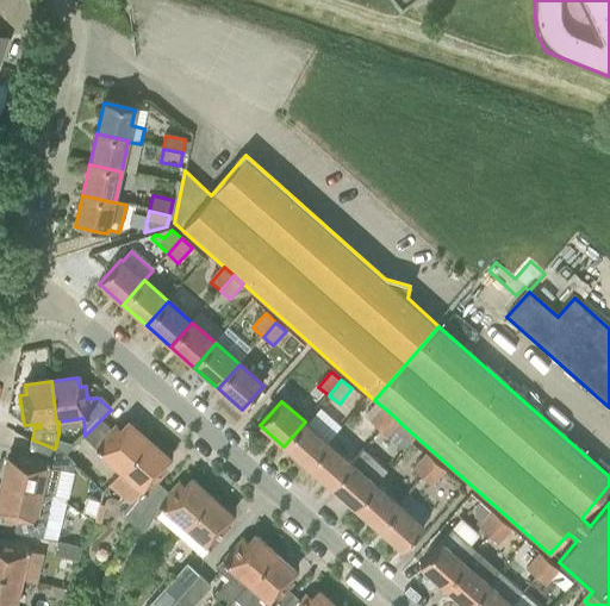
[(372,424),(381,432),(394,417),(385,408),(372,424)]
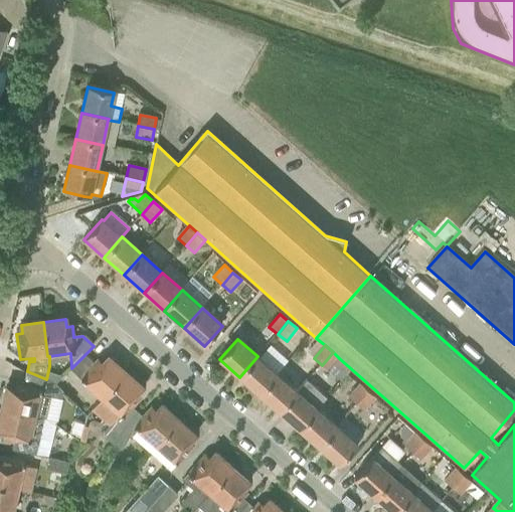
[(278,374),(285,365),(265,348),(258,356),(239,377),(260,395),(278,374)]
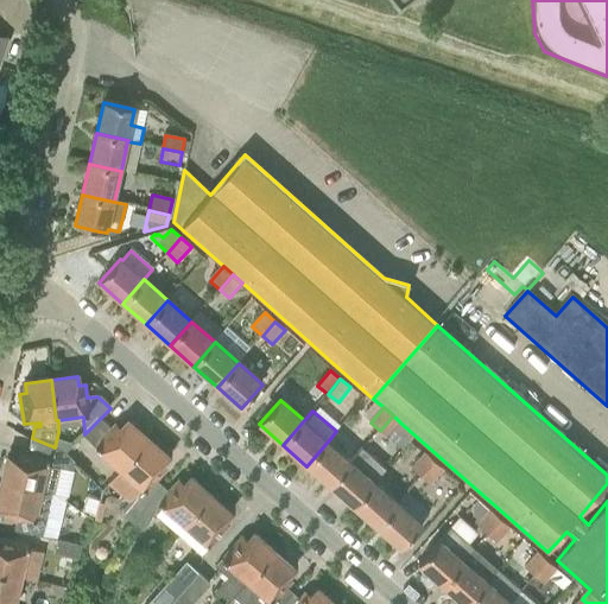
[(393,415),(380,431),(390,438),(401,424),(393,415)]
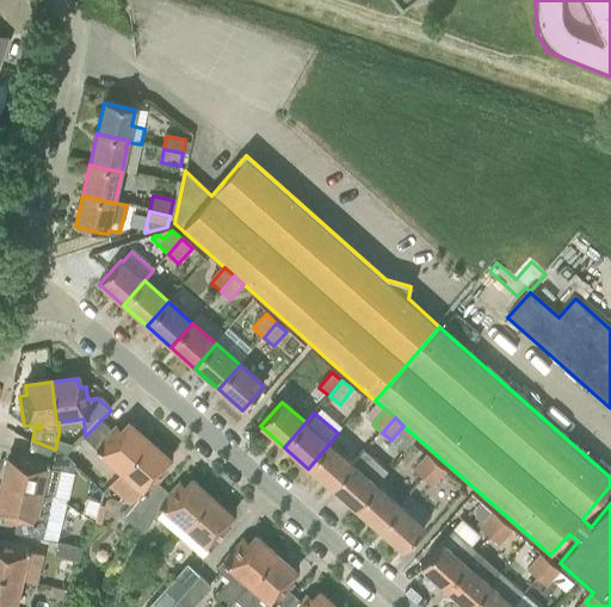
[(82,440),(97,452),(111,464),(122,474),(148,443),(129,426),(122,433),(117,428),(112,434),(99,422),(85,437),(82,440)]
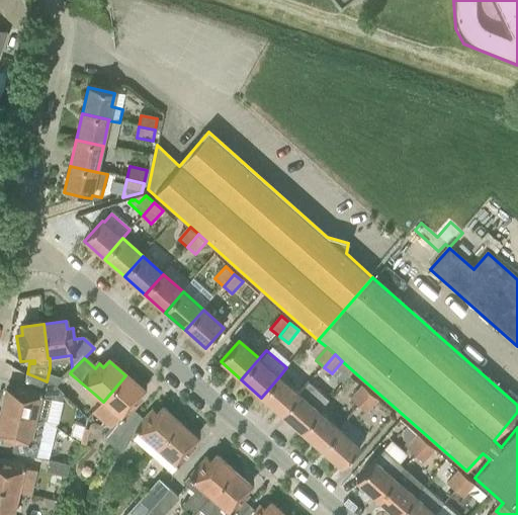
[(27,373),(23,389),(16,387),(15,393),(7,391),(2,412),(45,422),(59,424),(64,397),(56,387),(52,384),(47,382),(47,381),(27,373)]
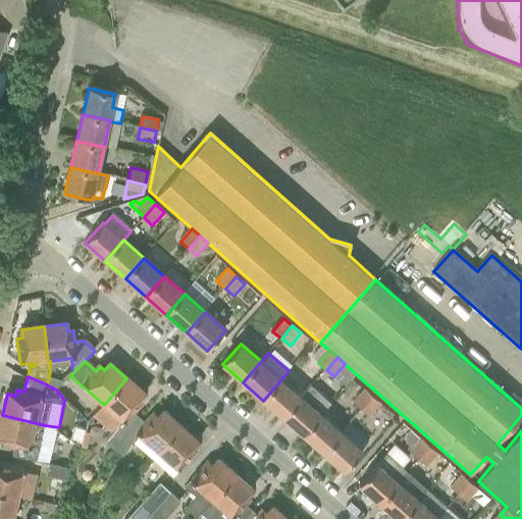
[(104,405),(93,417),(110,432),(106,437),(106,444),(115,452),(123,437),(140,419),(134,414),(143,404),(138,400),(144,394),(126,378),(104,405)]
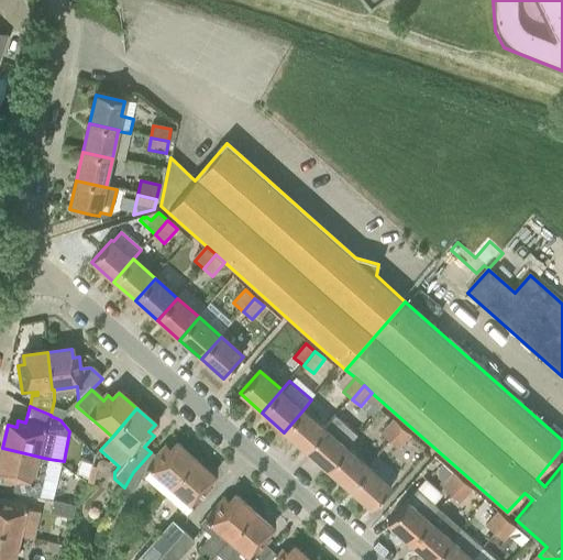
[(324,429),(304,409),(284,432),(306,451),(324,429)]
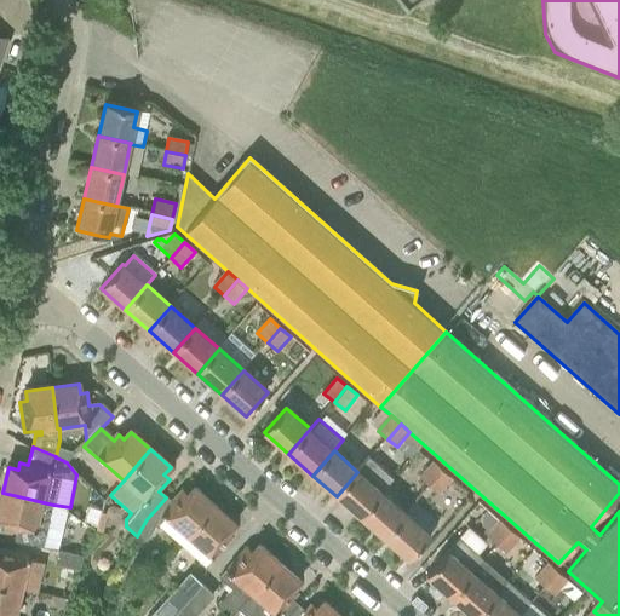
[(357,472),(337,496),(360,518),(383,493),(391,483),(367,461),(357,472)]
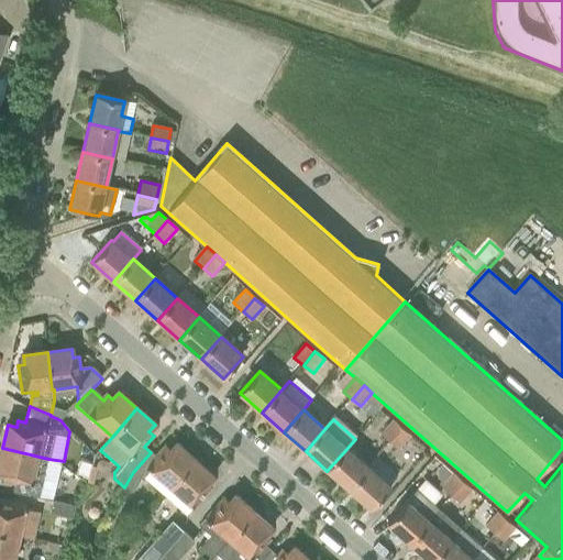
[(390,442),(403,428),(394,420),(382,435),(390,442)]
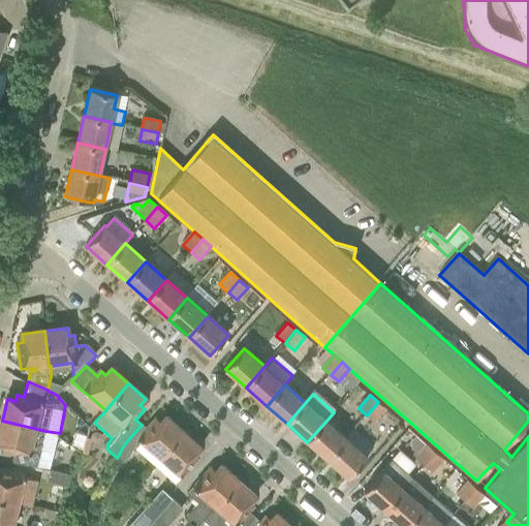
[(386,410),(378,402),(367,415),(375,423),(386,410)]
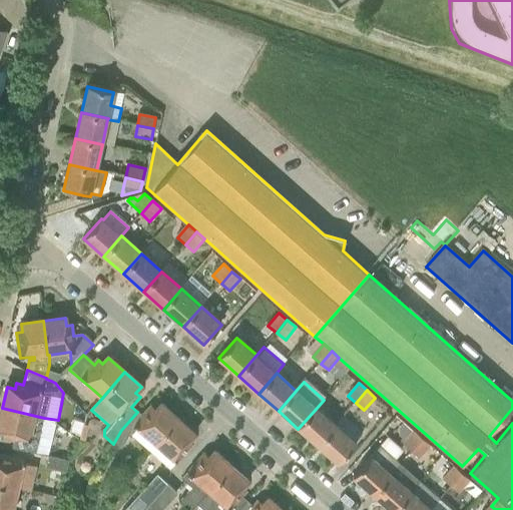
[(156,411),(151,407),(143,417),(137,412),(121,430),(113,444),(121,448),(129,438),(132,440),(140,431),(155,445),(178,419),(161,405),(156,411)]
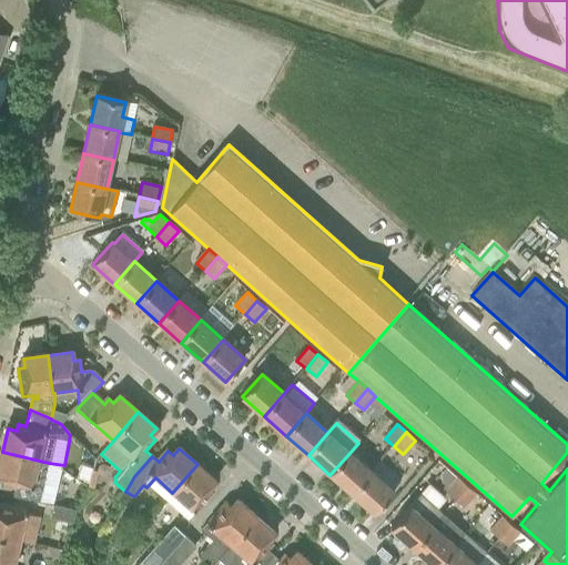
[(0,476),(6,478),(3,484),(17,487),(14,497),(47,505),(51,485),(44,484),(49,463),(2,452),(0,458),(0,476)]
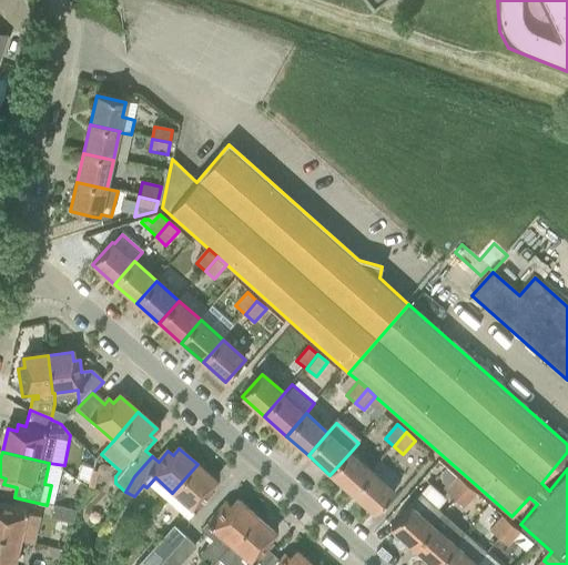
[(330,475),(352,494),(373,472),(351,452),(330,475)]
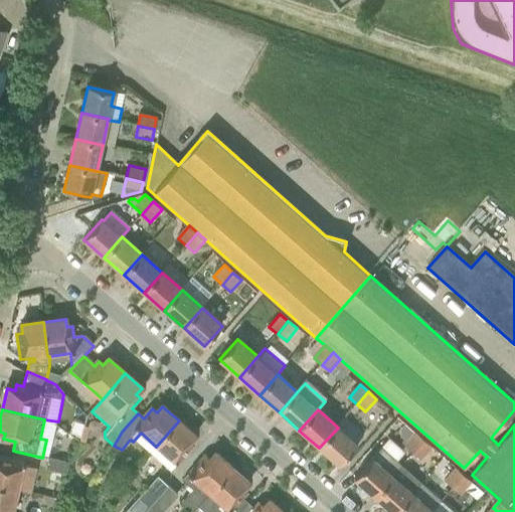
[(319,448),(339,466),(365,437),(345,419),(338,428),(319,448)]
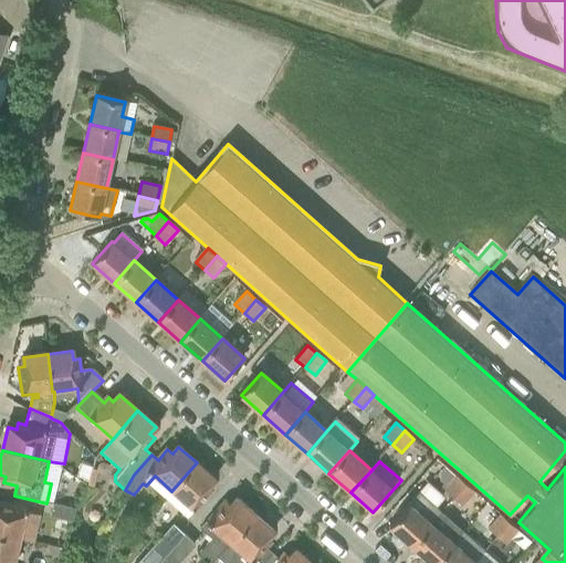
[(171,491),(195,511),(213,490),(209,486),(215,479),(197,462),(171,491)]
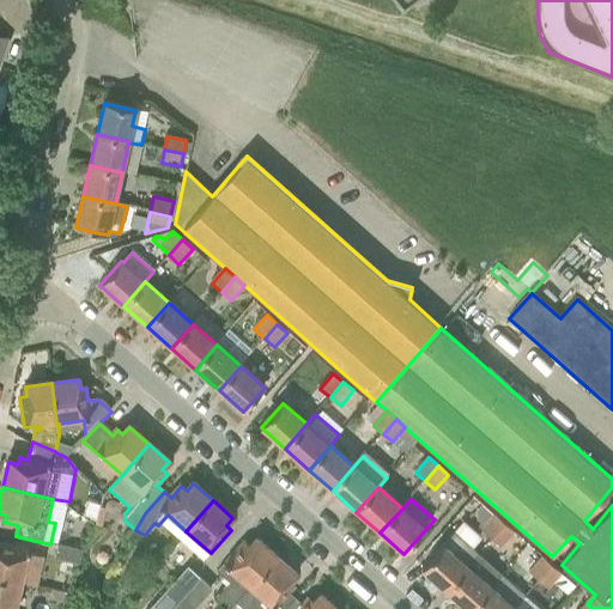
[(492,540),(505,525),(491,512),(478,528),(492,540)]
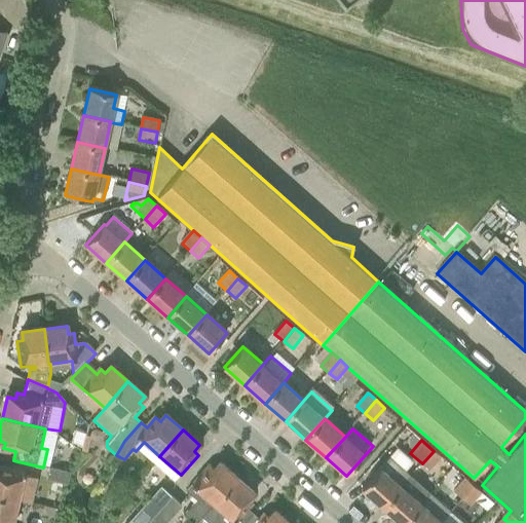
[(442,457),(434,451),(422,463),(430,471),(442,457)]
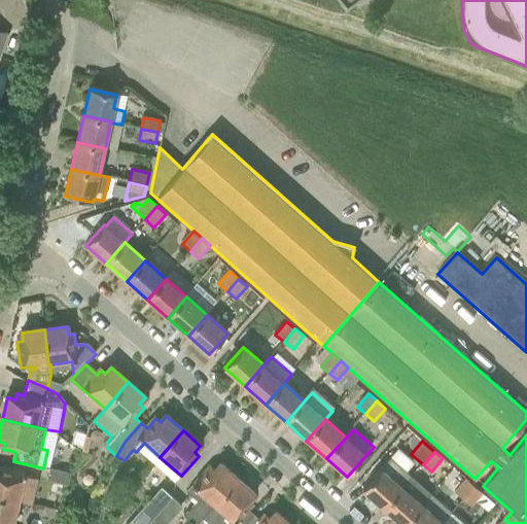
[(389,459),(362,490),(384,509),(411,478),(389,459)]
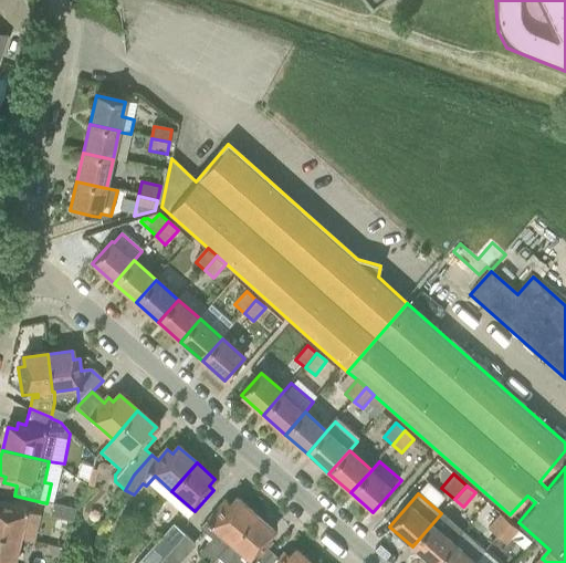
[(231,506),(226,502),(201,530),(212,539),(199,555),(207,562),(213,562),(218,558),(217,558),(222,552),(255,515),(237,499),(231,506)]
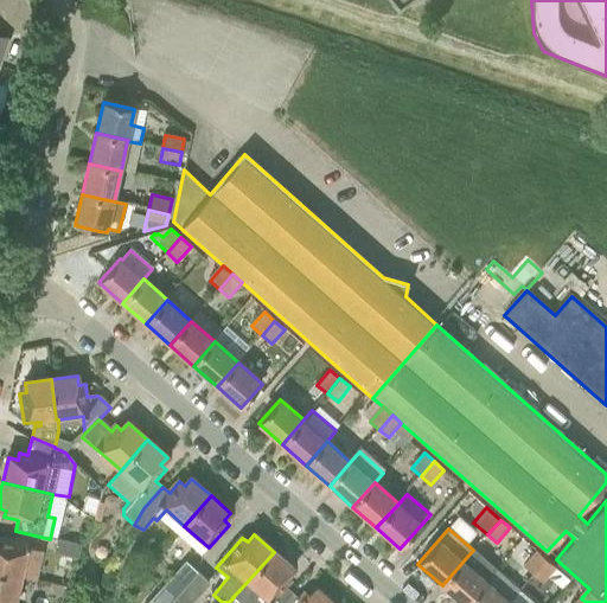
[(0,572),(21,578),(29,546),(0,539),(0,572)]
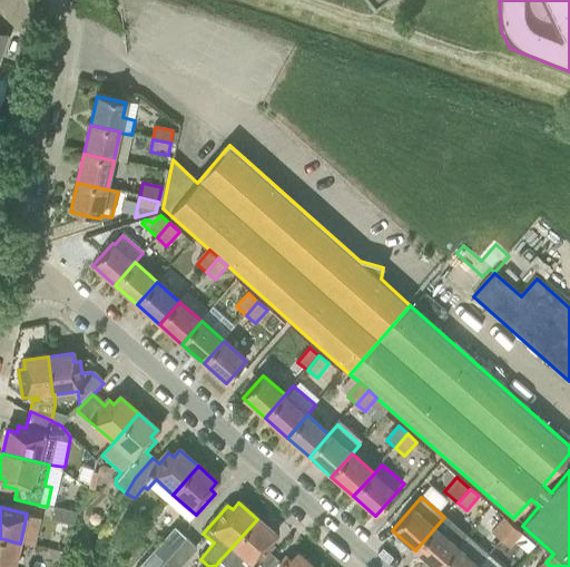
[(51,520),(74,525),(77,512),(55,508),(51,520)]
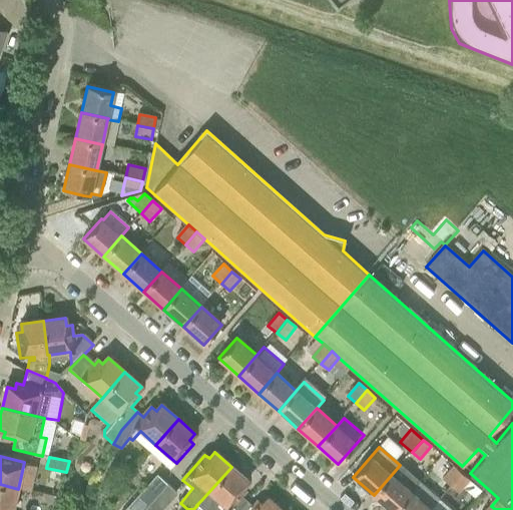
[(420,483),(400,465),(374,495),(390,509),(397,509),(412,492),(420,483)]
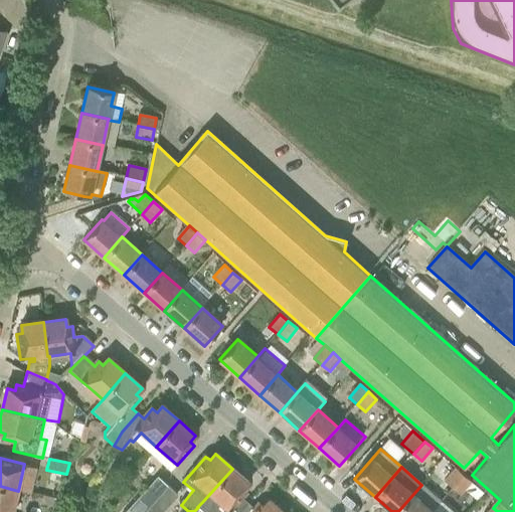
[(241,511),(248,504),(243,498),(247,494),(243,490),(248,483),(232,469),(202,502),(197,507),(198,507),(203,511),(241,511)]
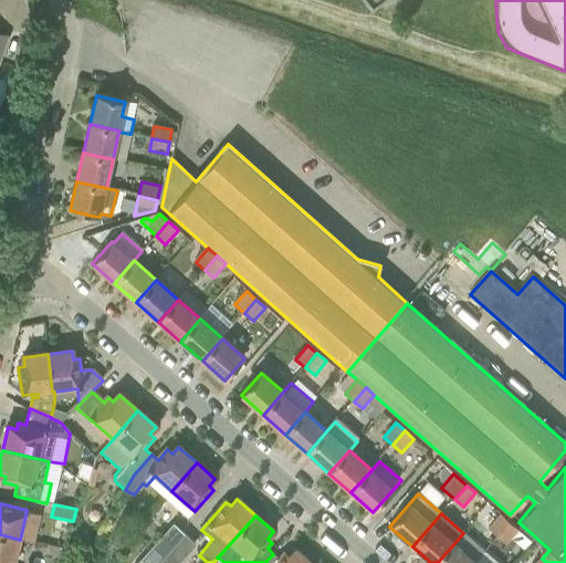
[(498,538),(510,523),(501,515),(489,529),(498,538)]
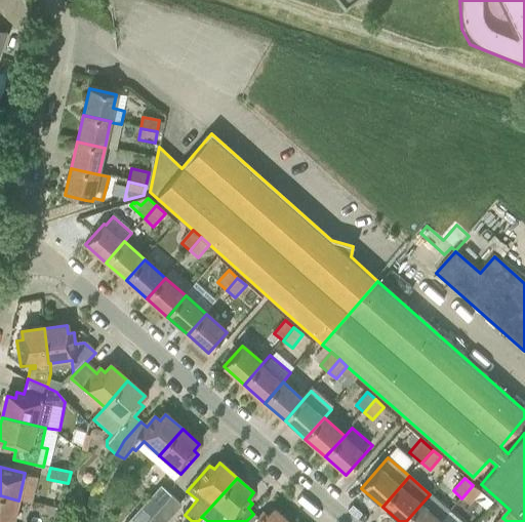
[(482,492),(473,485),(461,498),(470,506),(482,492)]
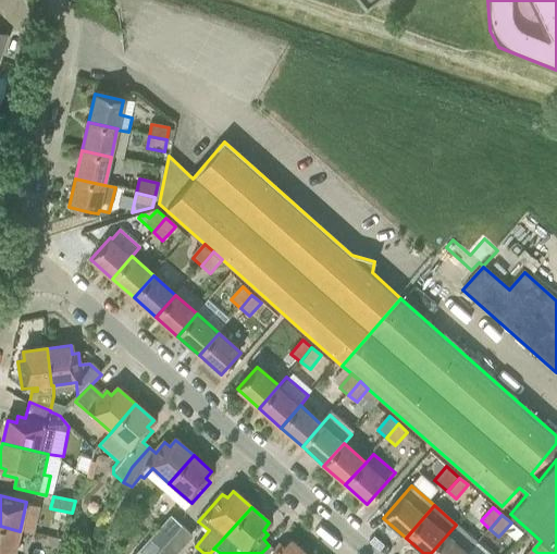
[(171,516),(150,540),(137,553),(157,553),(182,527),(171,516)]
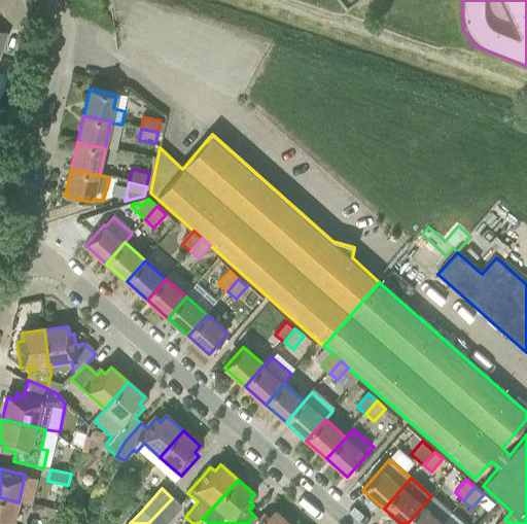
[(14,523),(19,502),(0,497),(0,523),(14,523)]
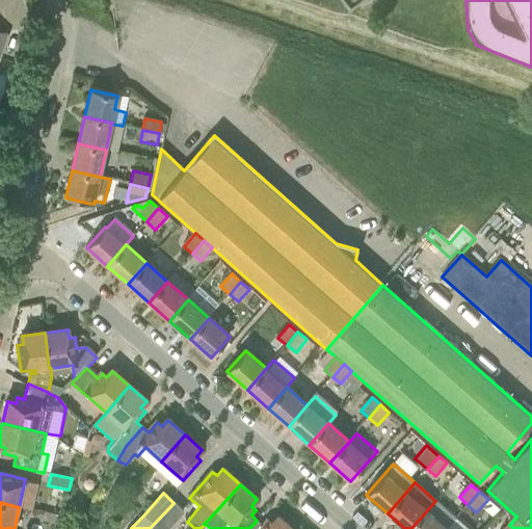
[(170,528),(184,512),(174,503),(150,528),(170,528)]
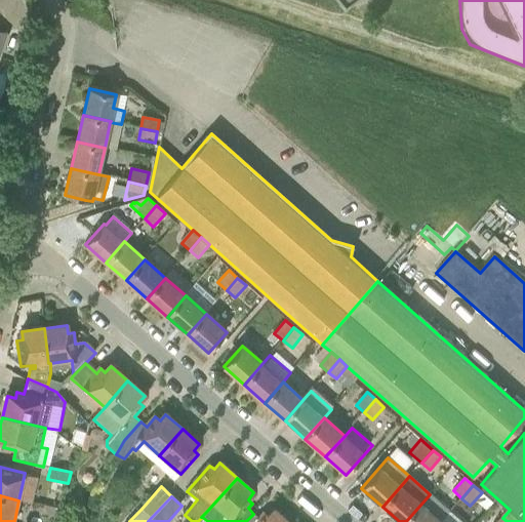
[(441,521),(421,504),(406,521),(441,521)]
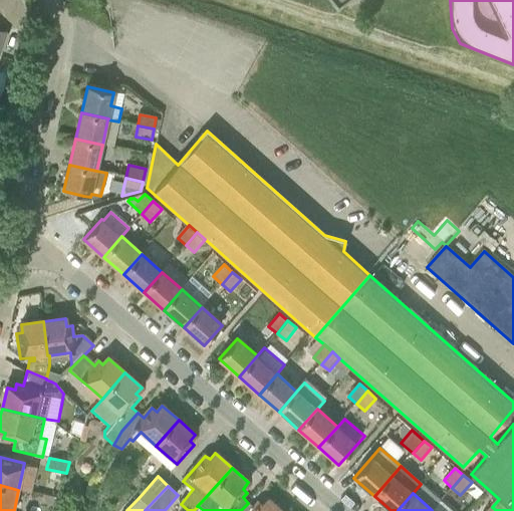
[(259,502),(254,508),(248,503),(241,510),(281,510),(269,500),(264,506),(259,502)]
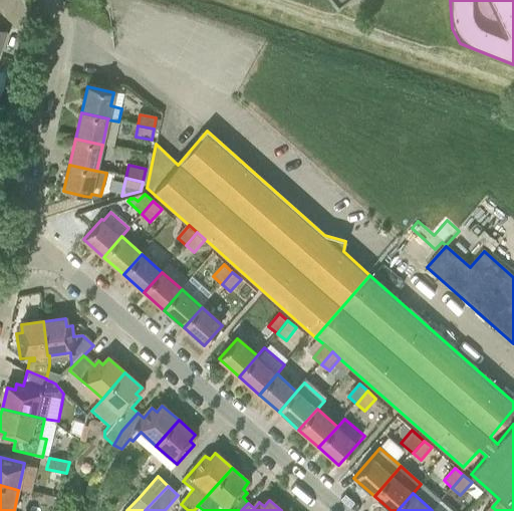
All buildings are outlined.
